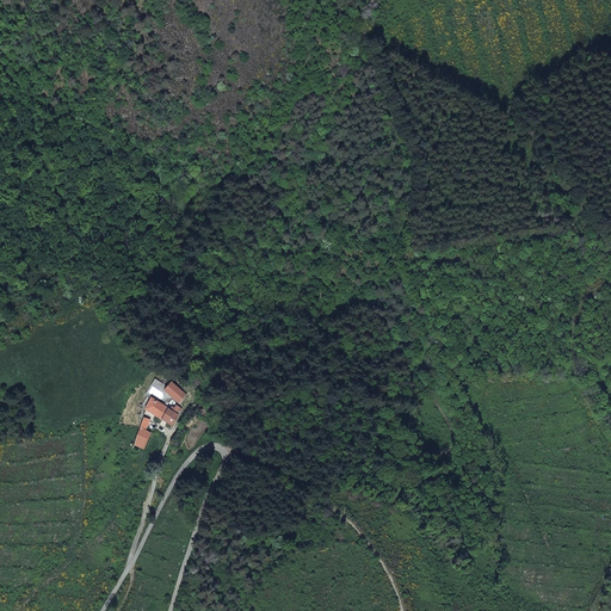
[(164,390),(179,403),(186,395),(172,382),(164,390)]
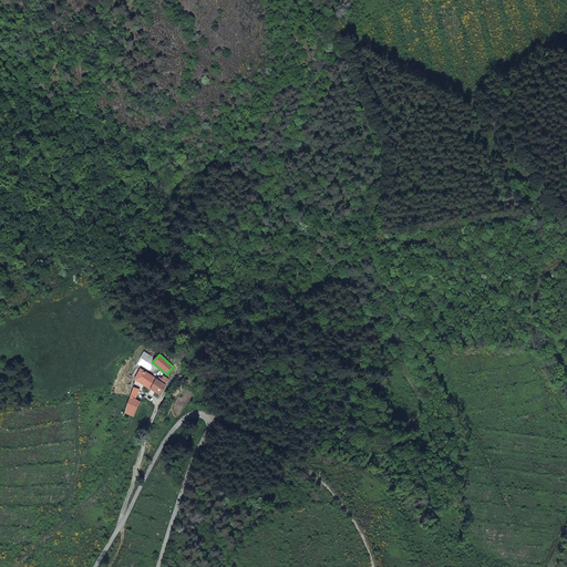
[(156,379),(141,369),(135,380),(150,390),(156,379)]
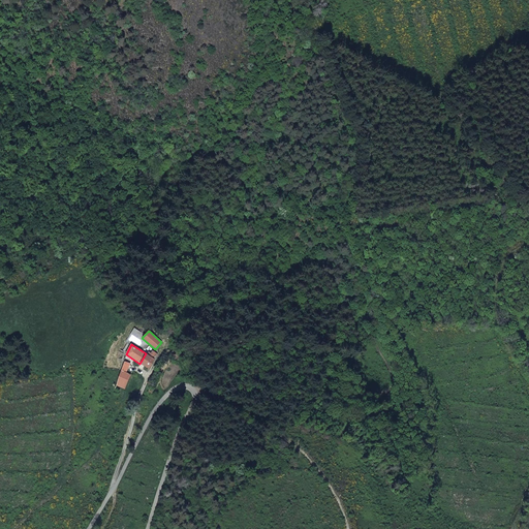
[(146,353),(155,359),(157,353),(152,350),(151,352),(148,351),(146,353)]
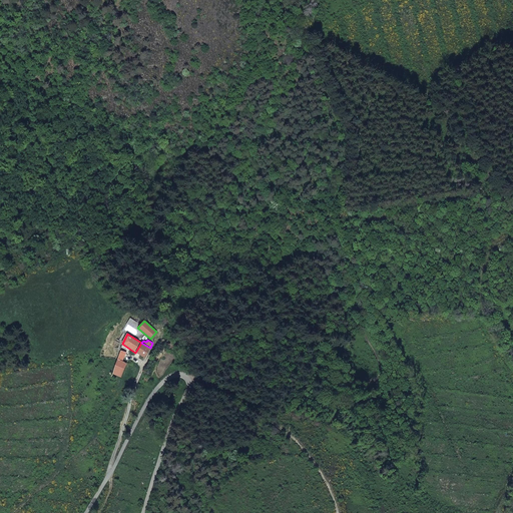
[(141,343),(135,353),(144,358),(150,348),(141,343)]
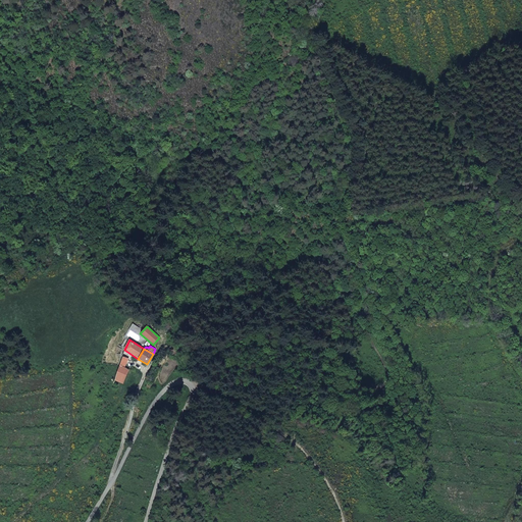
[(125,368),(128,359),(123,356),(119,365),(125,368)]
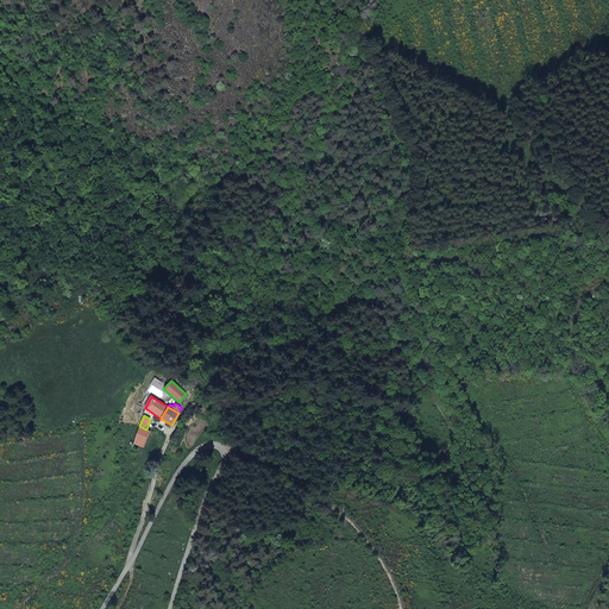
[(139,426),(133,444),(139,446),(144,449),(150,431),(146,429),(139,426)]
